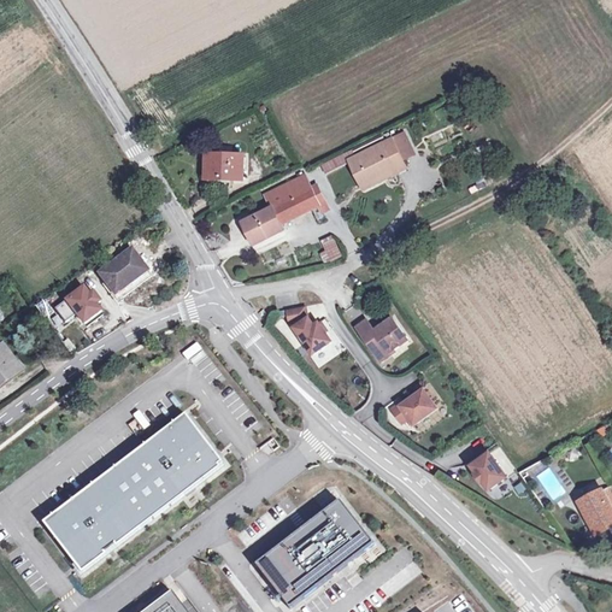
[(393,146),(405,140),(400,129),(346,157),(358,180),(388,164),(392,169),(401,164),(396,154),(393,146)]
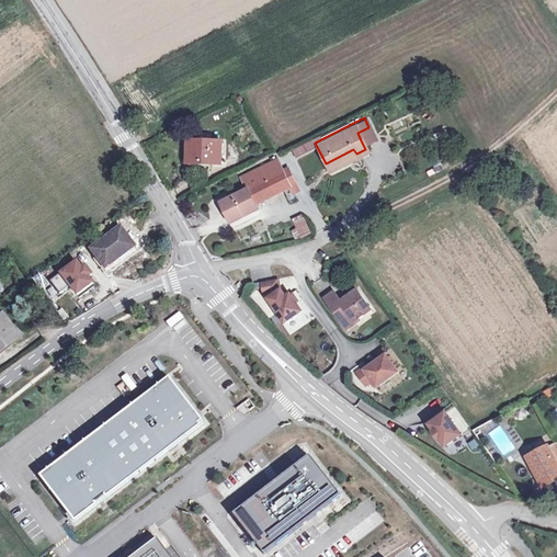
[(373,135),(368,127),(357,133),(361,140),(373,135)]
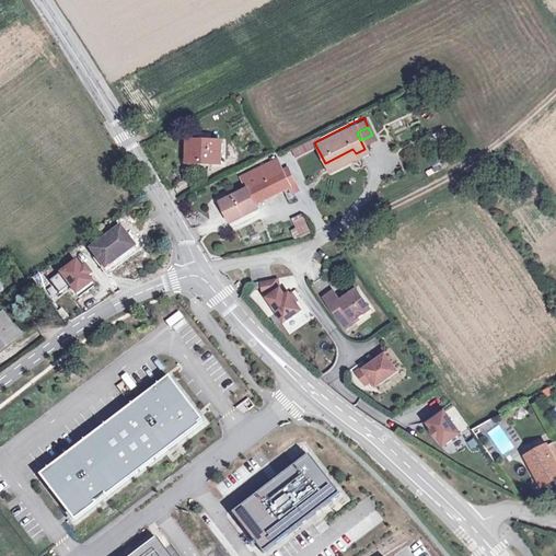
[(290,153),(312,143),(308,135),(287,145),(290,153)]
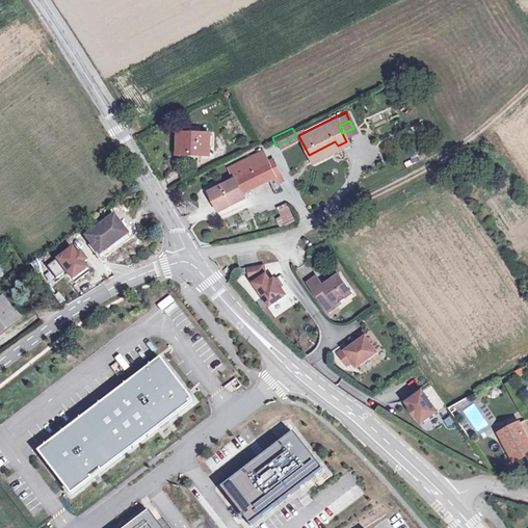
[(204,148),(204,152),(206,152),(206,131),(175,130),(175,151),(195,151),(195,148),(204,148)]
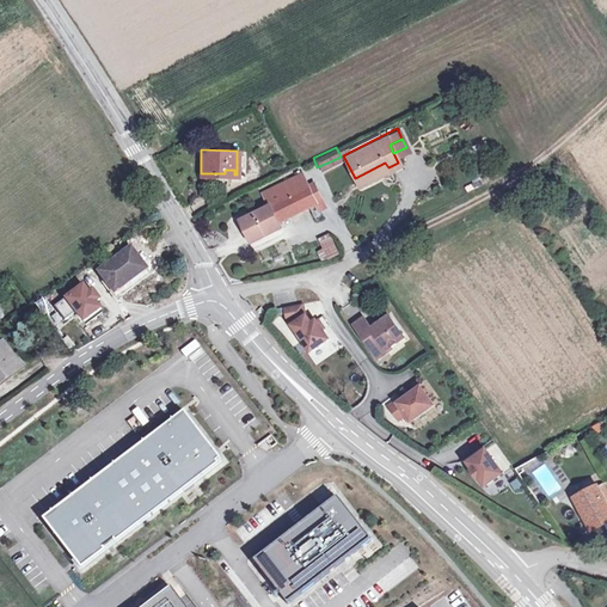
[(385,163),(355,178),(357,183),(388,167),(385,163)]
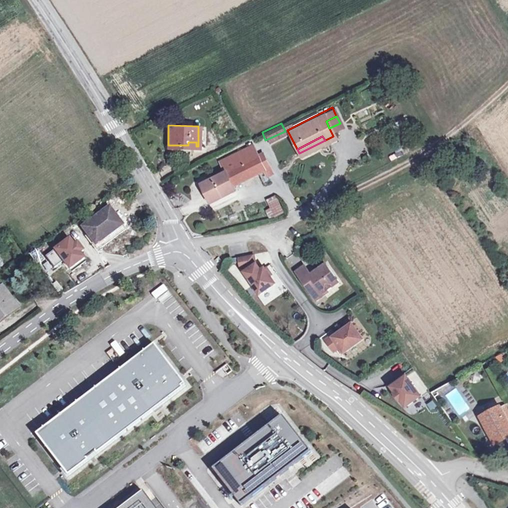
[(222,169),(255,152),(249,142),(249,141),(217,158),(219,163),(222,169)]
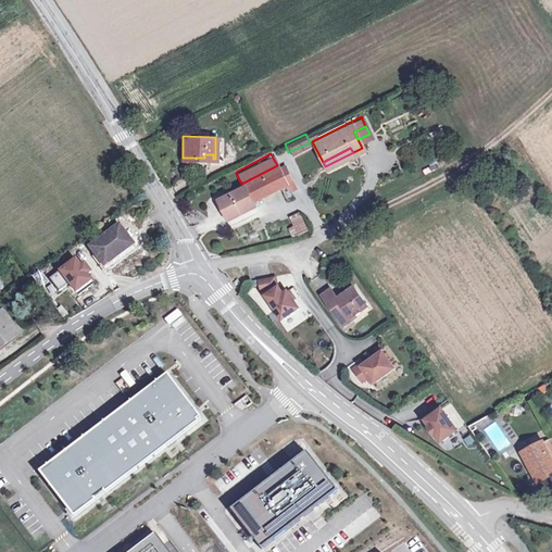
[(281,163),(277,165),(284,178),(285,180),(289,177),(281,163)]
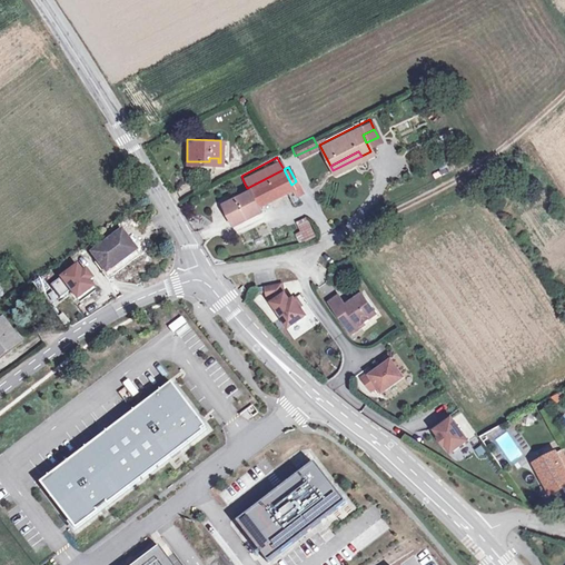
[(290,182),(284,169),(247,188),(230,197),(220,201),(224,207),(231,222),(258,209),(255,204),(275,192),(274,190),(290,182)]
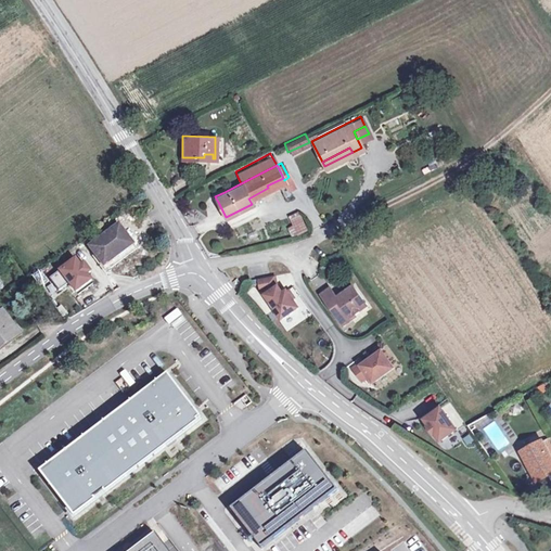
[(282,212),(291,231),(304,226),(295,206),(282,212)]
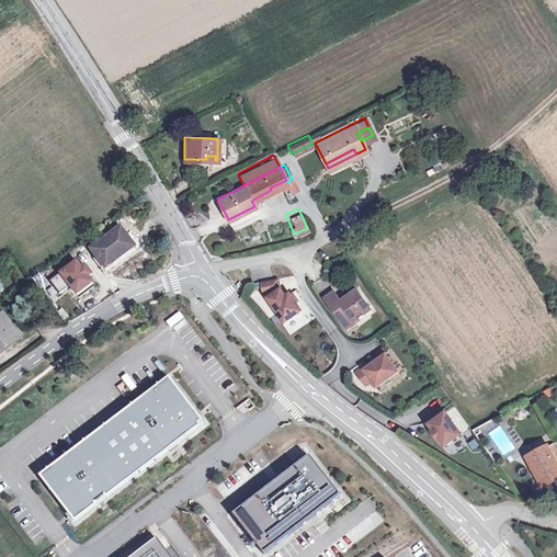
[(115,224),(104,232),(88,246),(101,265),(131,243),(123,234),(115,224)]
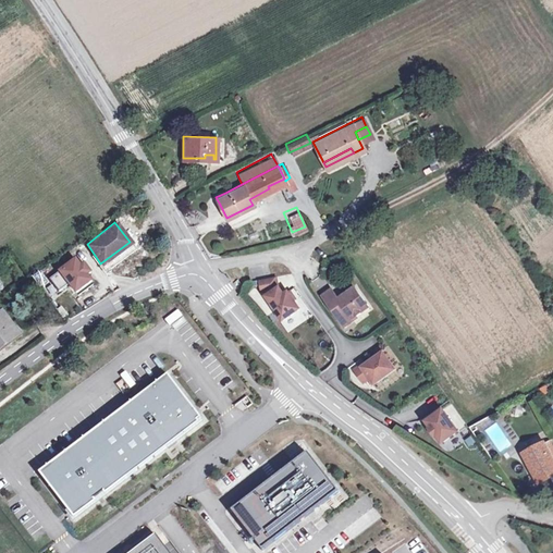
[(83,272),(86,270),(81,261),(77,265),(74,266),(70,259),(46,277),(54,289),(65,281),(72,290),(87,279),(83,272)]
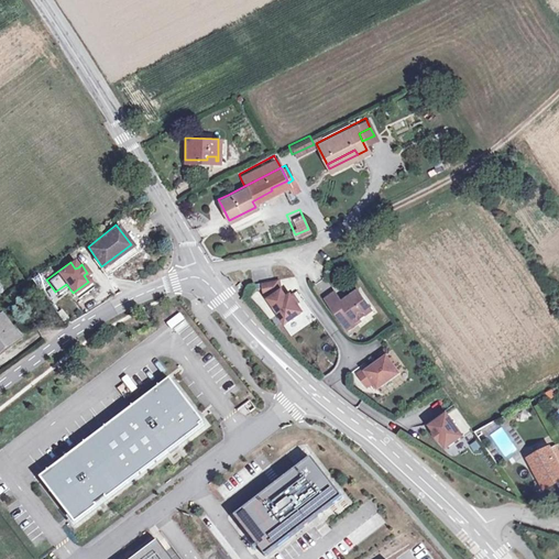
[(262,291),(266,289),(267,294),(266,295),(283,319),(299,307),(288,291),(284,293),(280,286),(277,286),(275,275),(260,278),(262,291)]
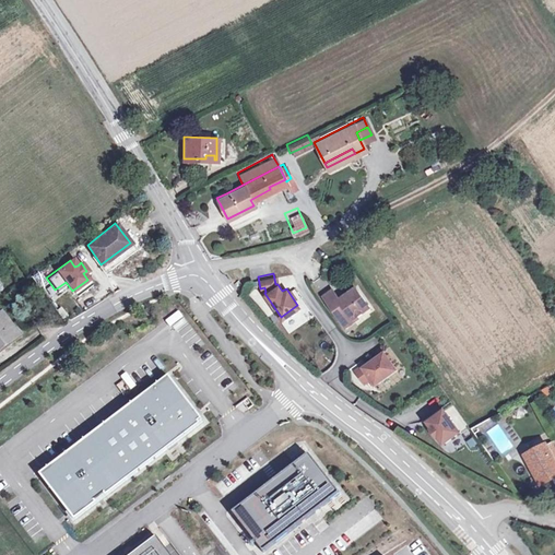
[(72,291),(74,294),(90,282),(87,280),(72,291)]
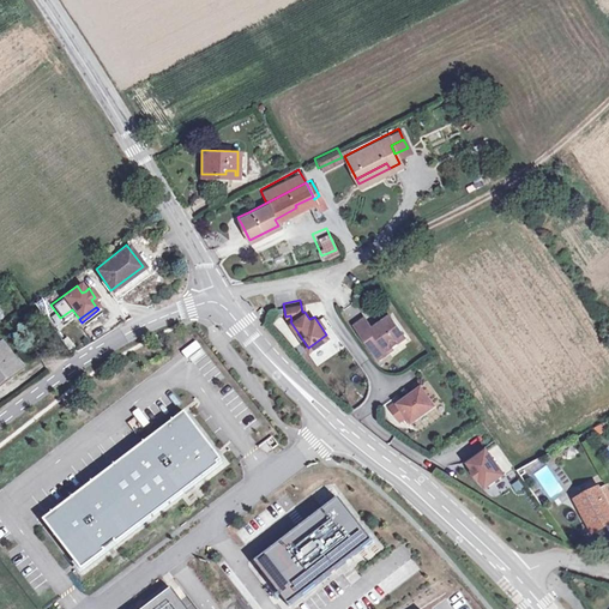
[(381,344),(384,348),(402,333),(387,312),(369,324),(361,312),(353,318),(360,330),(357,332),(372,351),(381,344)]
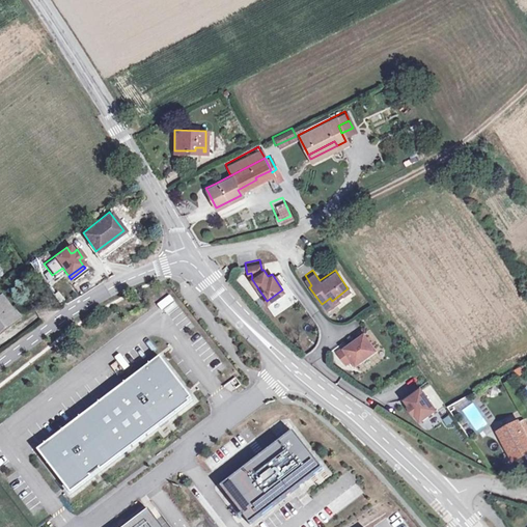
[(0,326),(14,315),(0,297),(0,326)]
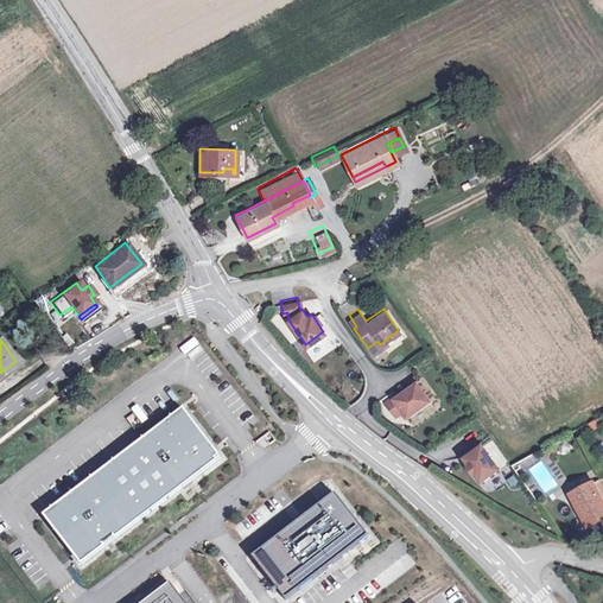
[(378,341),(368,348),(370,353),(381,346),(380,344),(378,341)]
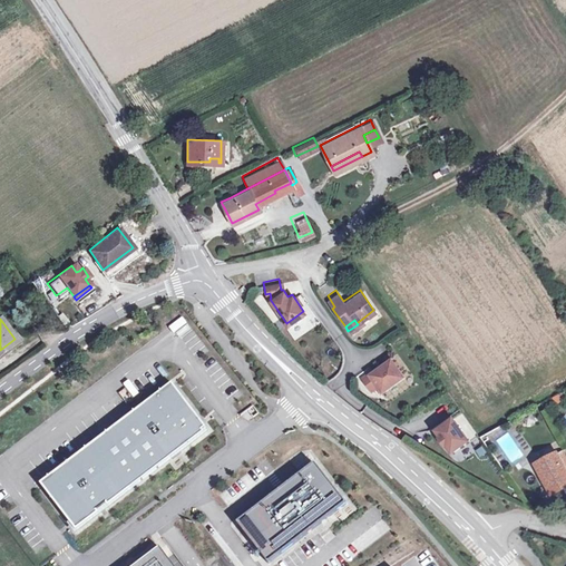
[(377,383),(381,390),(402,374),(390,357),(369,372),(368,370),(361,376),(370,388),(377,383)]
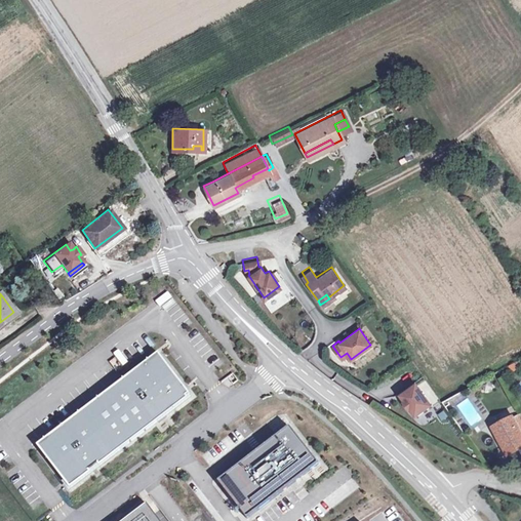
[(187,391),(155,350),(95,396),(128,439),(181,399),(178,397),(187,391)]
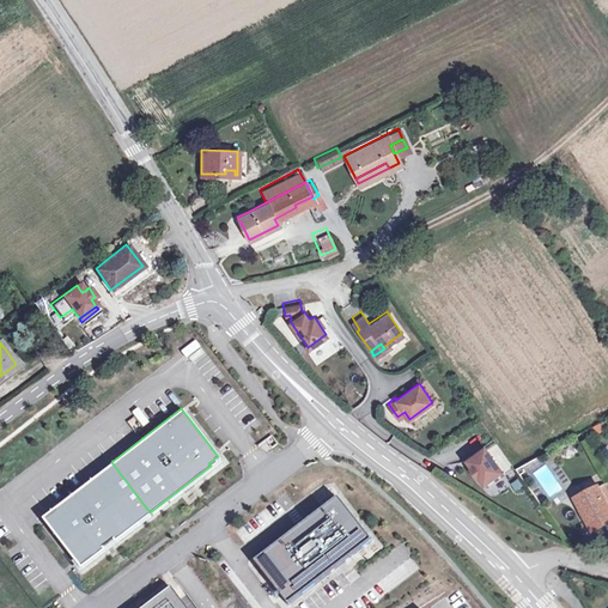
[(260,448),(273,439),(267,430),(254,438),(260,448)]
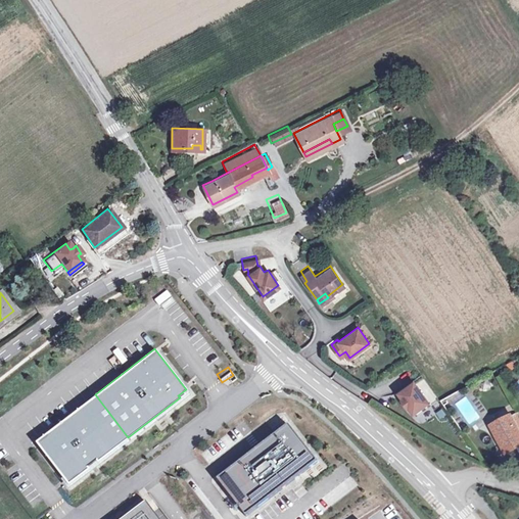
[(474,384),(492,374),(490,369),(472,379),(474,384)]
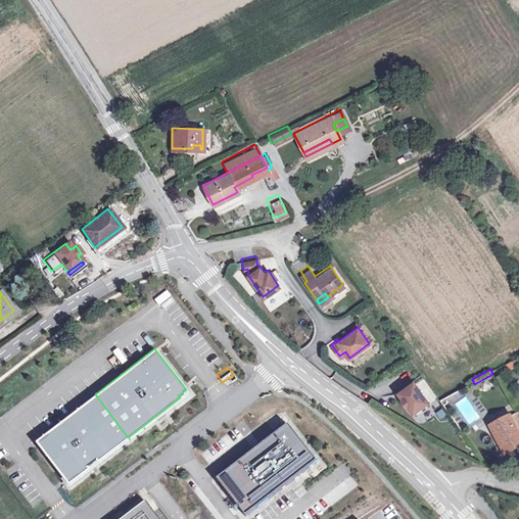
[(406,386),(396,392),(402,398),(399,399),(405,407),(407,406),(411,413),(426,402),(412,381),(406,386)]
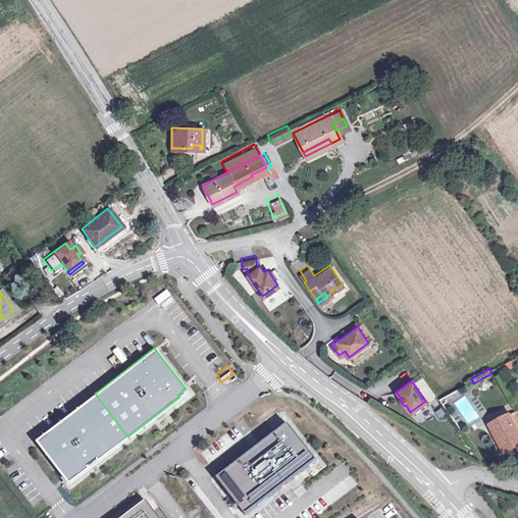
[(394,389),(396,392),(405,385),(402,382),(394,389)]
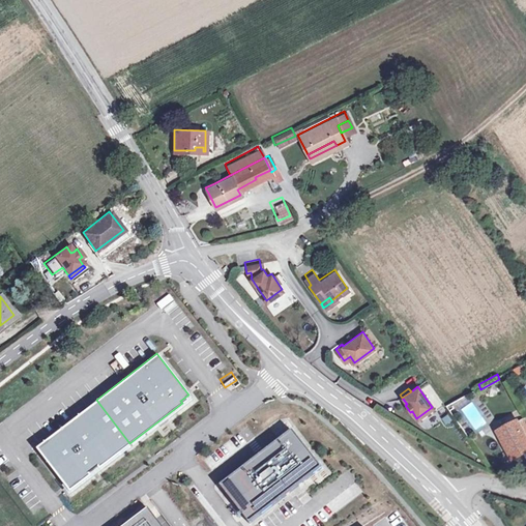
[(96,400),(35,446),(68,490),(129,443),(96,400)]
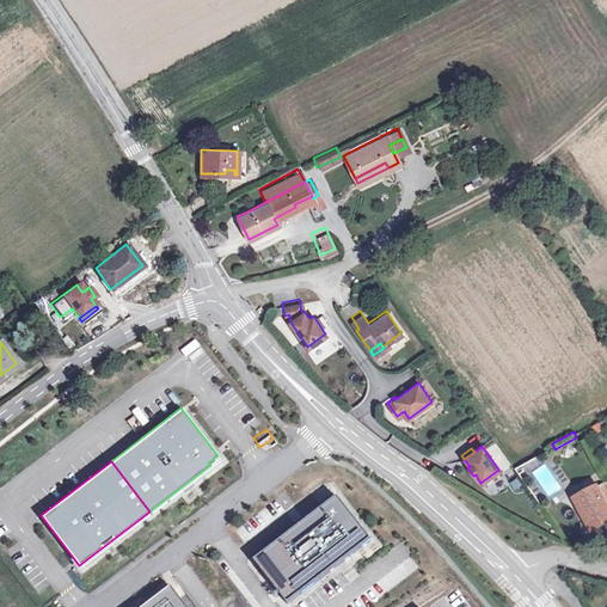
[(606,485),(604,478),(593,483),(606,508),(606,485)]
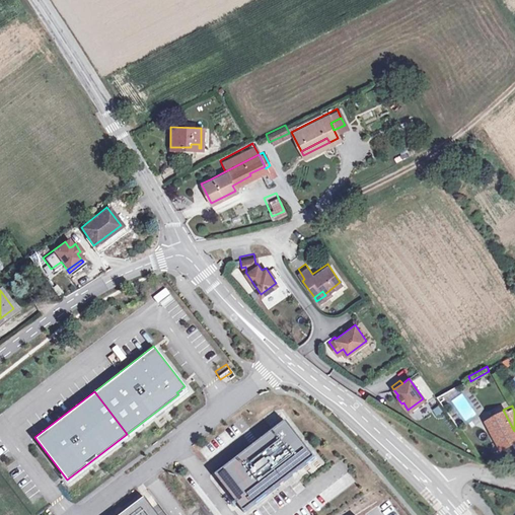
[(514,437),(514,431),(503,410),(484,421),(499,447),(514,437)]
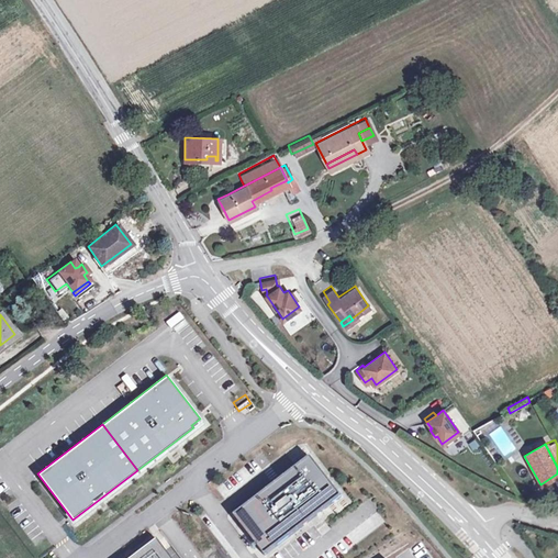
[(512,457),(519,454),(516,448),(509,453),(512,457)]
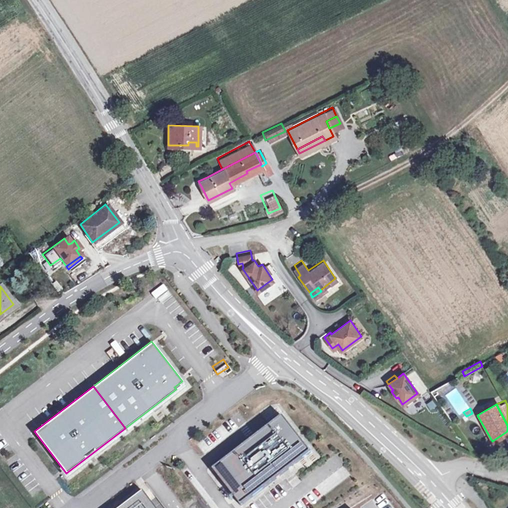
[(307,449),(279,412),(209,466),(238,503),(307,449)]
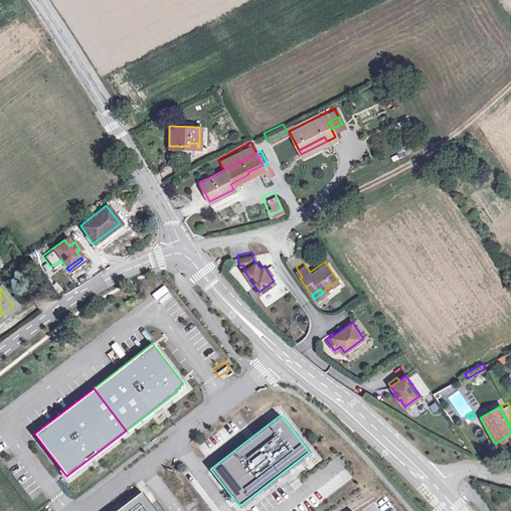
[(155,510),(141,491),(114,510),(155,510)]
